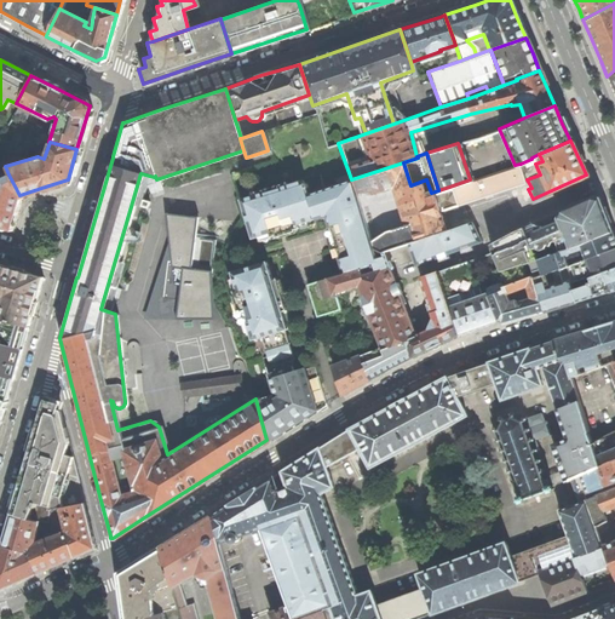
[(436,210),(431,193),(426,179),(411,185),(403,162),(351,179),(350,179),(371,247),(380,252),(406,242),(443,230),(440,219),(436,210)]
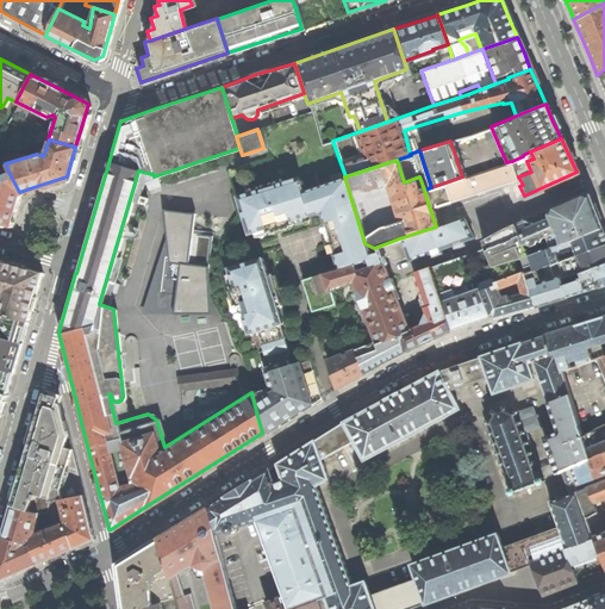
[(442,184),(447,200),(475,192),(515,179),(511,168),(515,166),(512,161),(506,162),(462,176),(442,184)]
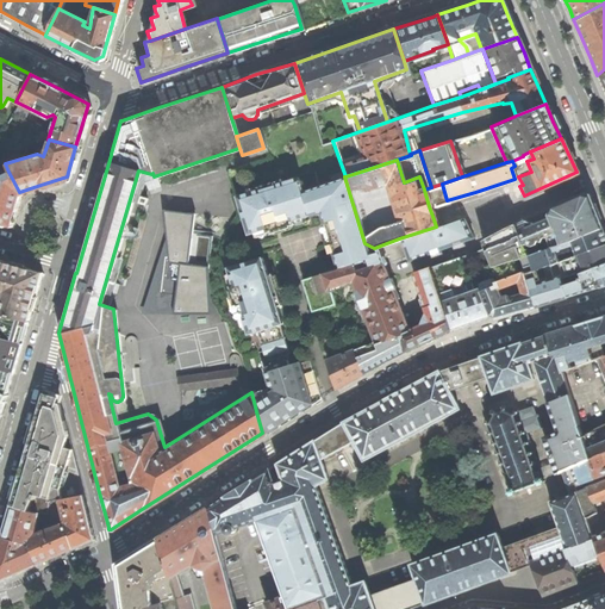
[(247,192),(231,197),(243,234),(260,229),(261,232),(275,228),(287,224),(286,221),(318,210),(328,240),(336,267),(351,262),(363,259),(368,258),(367,254),(375,250),(374,248),(365,243),(344,176),(316,186),(311,169),(298,173),(299,178),(295,179),(294,176),(279,182),(278,179),(247,190),(247,192)]
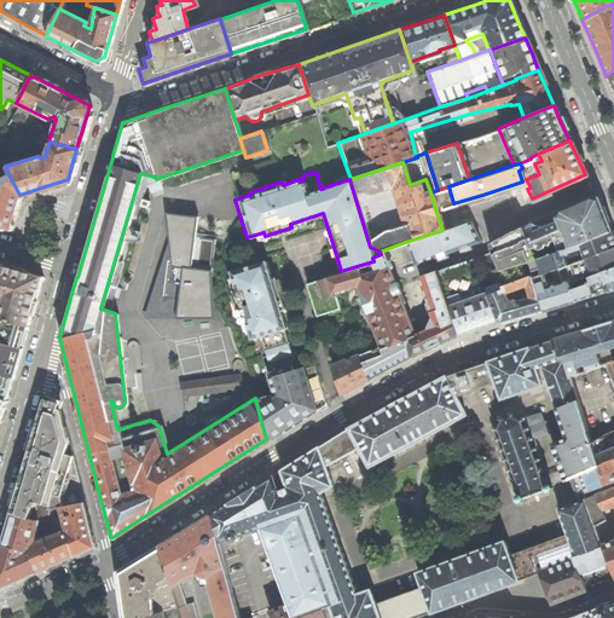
[(0,225),(9,229),(19,195),(9,174),(0,178),(0,225)]
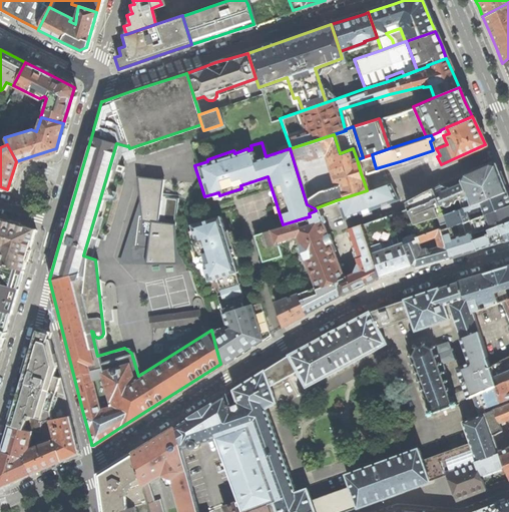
[(361,173),(376,168),(372,154),(363,157),(357,159),(361,173)]
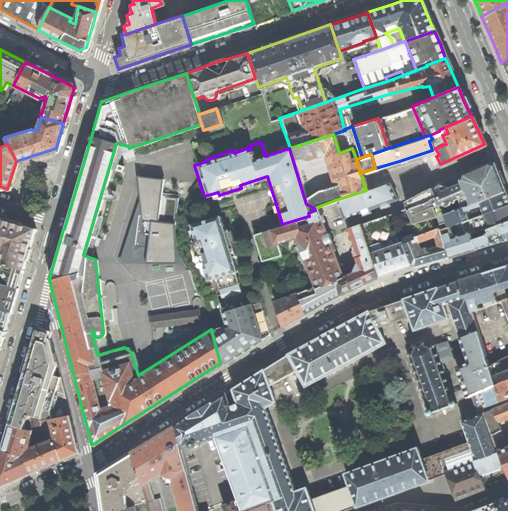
[(492,163),(487,162),(475,168),(462,173),(463,177),(459,179),(459,181),(444,188),(443,186),(439,187),(438,184),(431,187),(420,191),(402,201),(404,208),(411,223),(430,217),(435,216),(443,213),(477,202),(503,191),(497,176),(492,163)]
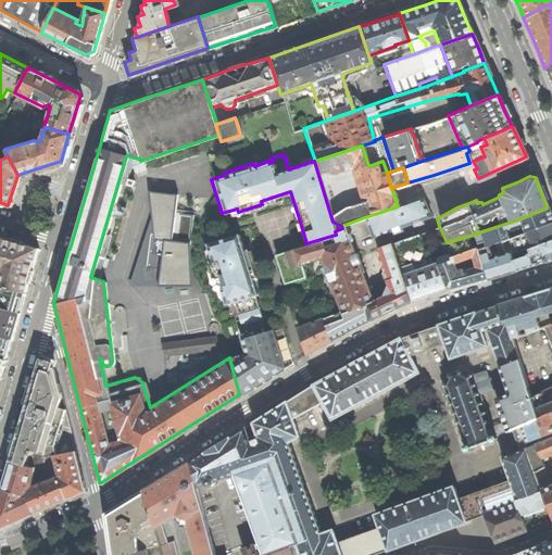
[(172,193),(146,190),(149,232),(146,232),(142,266),(155,267),(153,284),(188,284),(185,241),(188,214),(168,212),(172,193)]
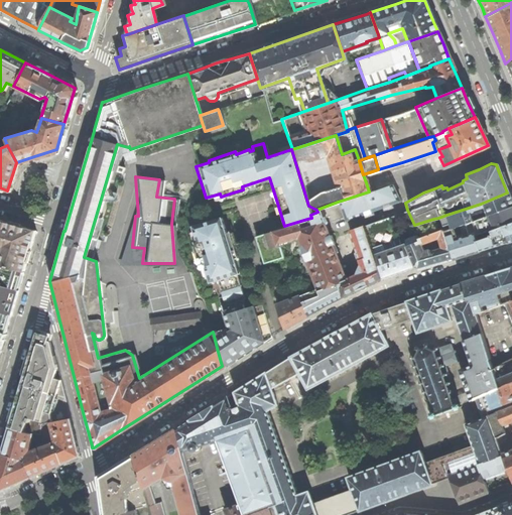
[(338,202),(343,216),(370,206),(372,210),(395,201),(396,197),(395,197),(393,190),(390,184),(369,191),(338,202)]
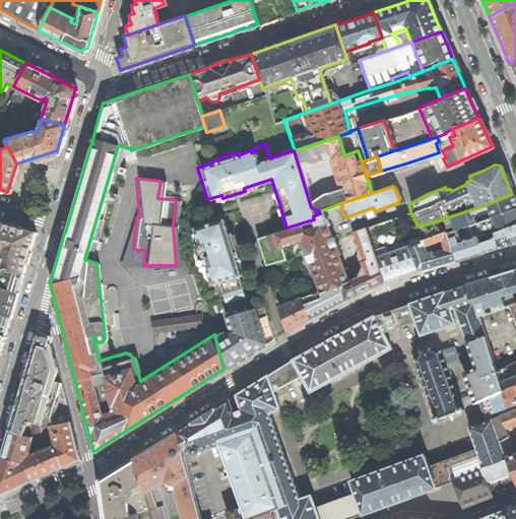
[(515,205),(514,199),(511,194),(485,205),(450,216),(442,219),(446,232),(465,224),(473,222),(471,216),(488,211),(490,216),(515,205)]
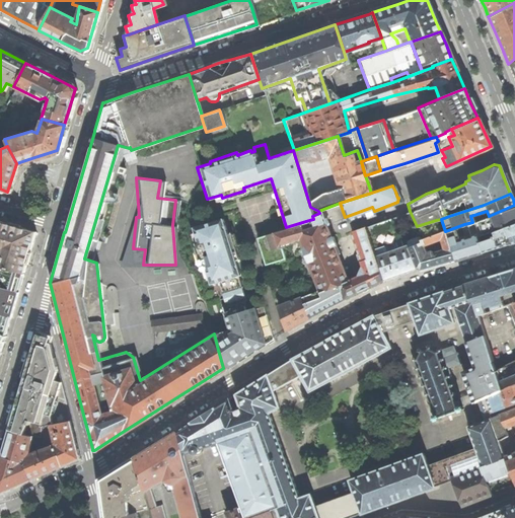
[(318,211),(319,213),(321,219),(328,216),(330,222),(345,217),(340,203),(318,211)]
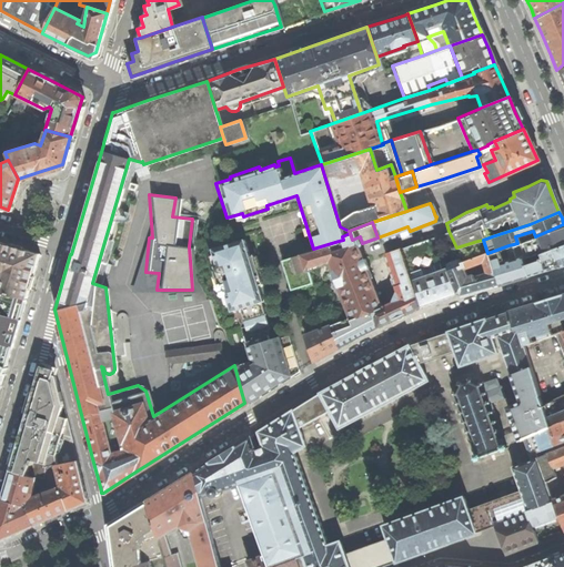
[(563,224),(535,236),(517,243),(509,245),(511,256),(512,259),(520,256),(520,259),(540,252),(541,253),(563,243),(563,224)]
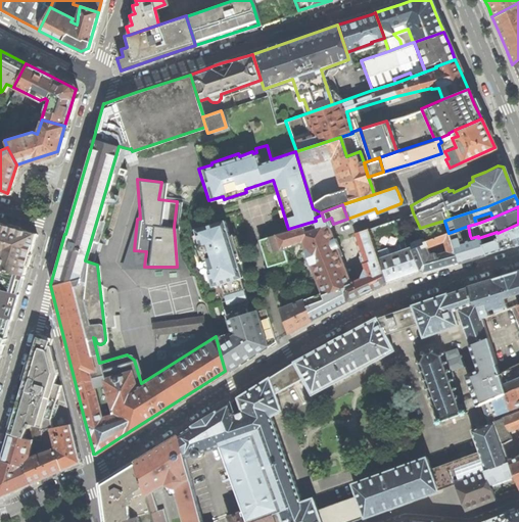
[(348,223),(377,212),(375,208),(347,219),(348,223)]
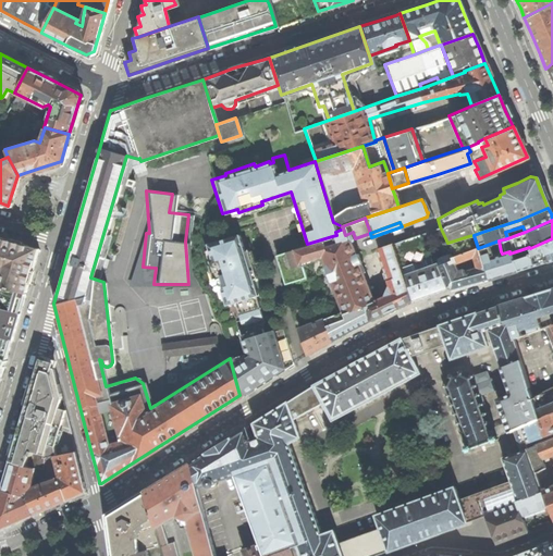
[(345,235),(343,229),(335,232),(336,235),(332,236),(334,242),(323,245),(321,239),(307,244),(292,249),(297,263),(298,263),(320,257),(328,279),(335,297),(365,286),(356,263),(358,262),(355,254),(353,254),(345,235)]
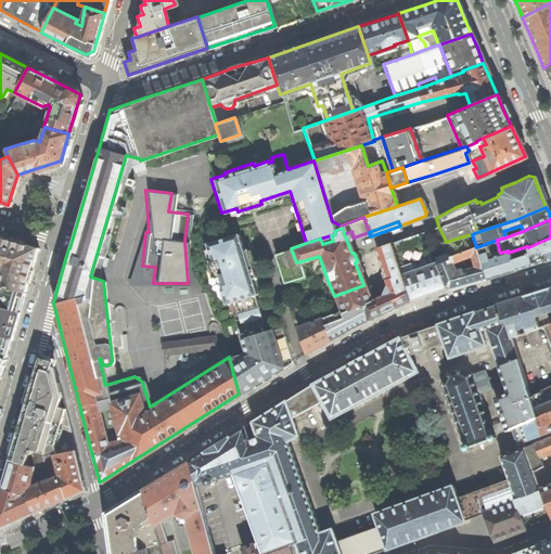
[(230,357),(229,357),(233,374),(239,394),(260,381),(289,362),(278,327),(270,330),(270,329),(261,331),(259,326),(258,323),(260,322),(256,307),(252,294),(254,294),(250,278),(253,277),(248,262),(244,248),(240,249),(235,233),(205,243),(210,258),(207,259),(216,288),(219,287),(223,304),(227,303),(243,352),(230,357)]
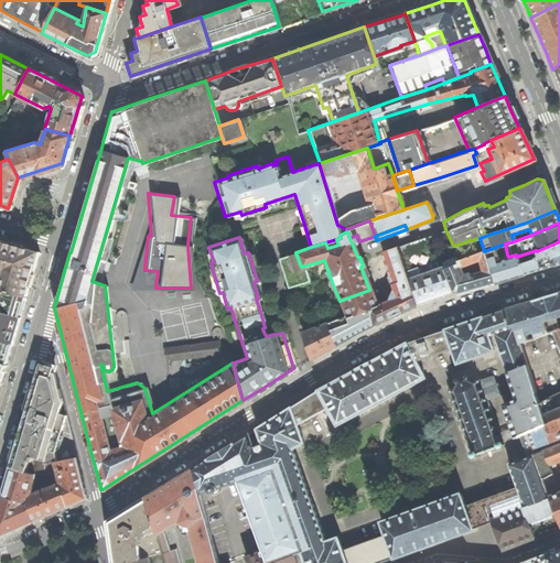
[(396,247),(406,278),(437,266),(431,250),(426,251),(422,237),(396,247)]
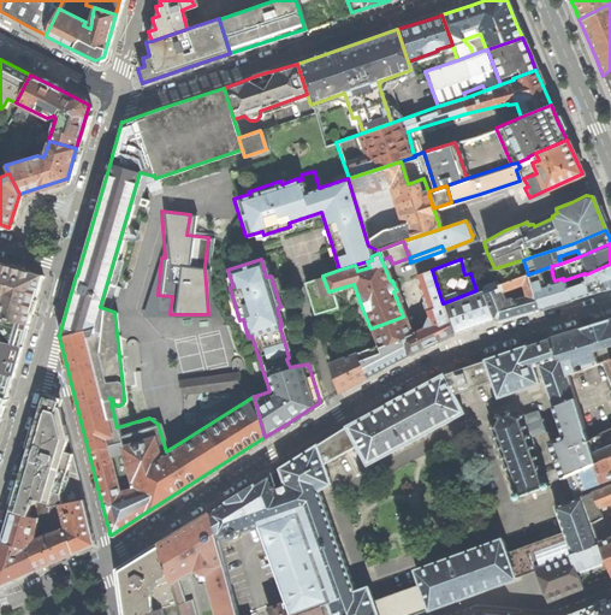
[(0,291),(4,293),(0,303),(0,315),(25,323),(40,275),(17,267),(0,262),(0,291)]
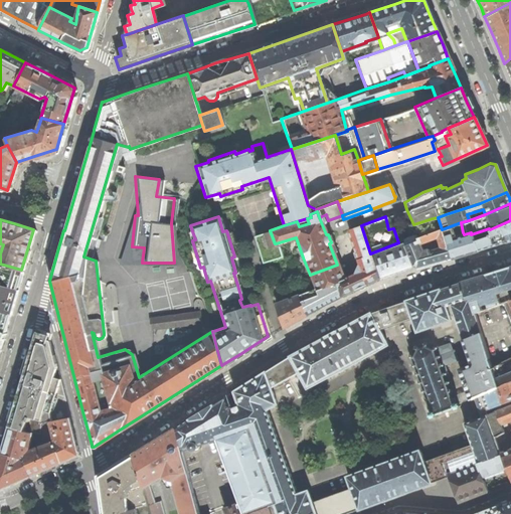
[(510,220),(490,229),(491,231),(472,237),(476,249),(496,243),(510,238),(510,220)]
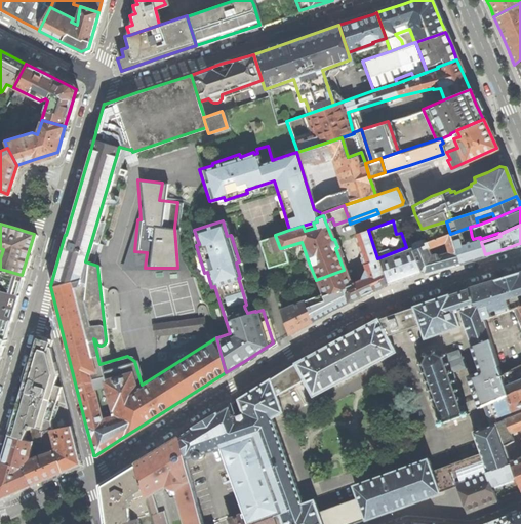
[(341,286),(347,301),(368,291),(386,283),(377,258),(368,230),(367,229),(353,234),(366,276),(355,282),(354,285),(354,287),(351,288),(349,283),(341,286)]
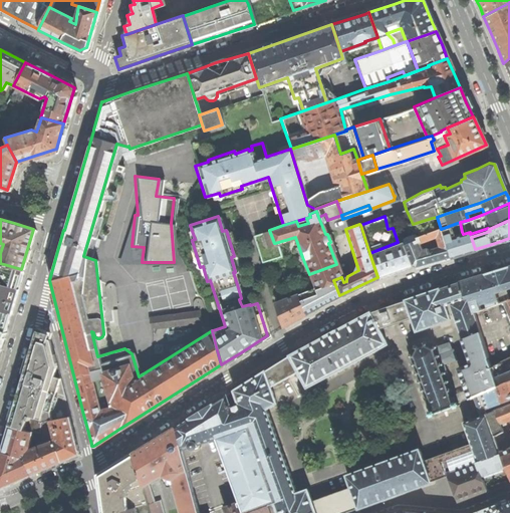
[(403,244),(411,264),(411,265),(414,266),(430,262),(450,257),(441,231),(441,229),(439,227),(436,229),(415,237),(415,239),(403,244)]
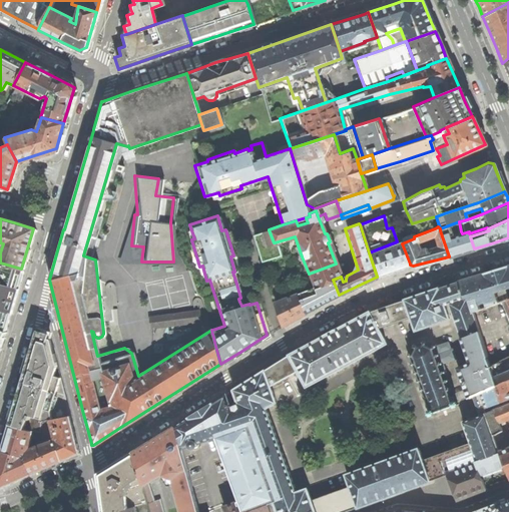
[(256,246),(261,262),(279,254),(275,242),(274,242),(269,229),(251,235),(256,246)]
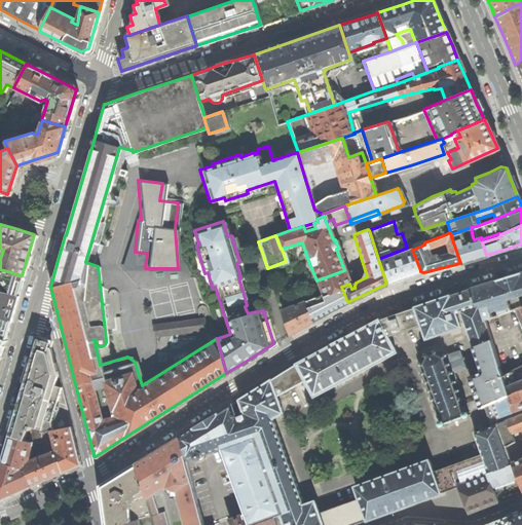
[(470,260),(486,255),(482,242),(481,239),(481,237),(474,239),(473,237),(467,239),(465,237),(463,238),(463,239),(458,241),(456,235),(451,236),(460,263),(470,260)]
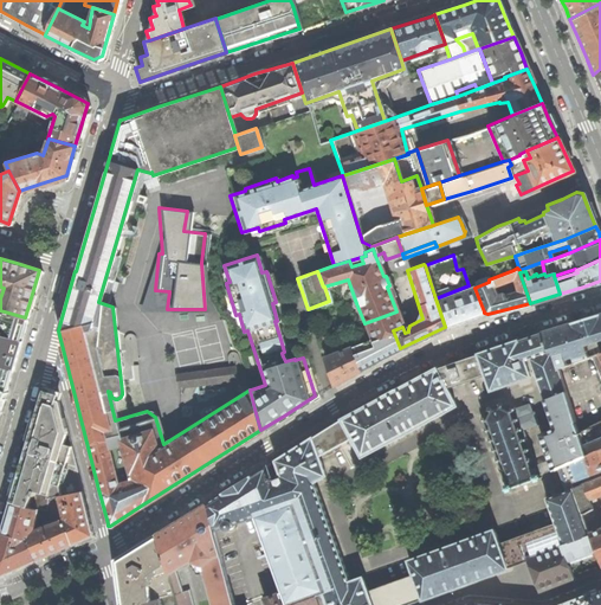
[(469,285),(435,298),(445,327),(463,320),(484,313),(484,311),(475,288),(489,282),(489,280),(489,278),(469,285)]
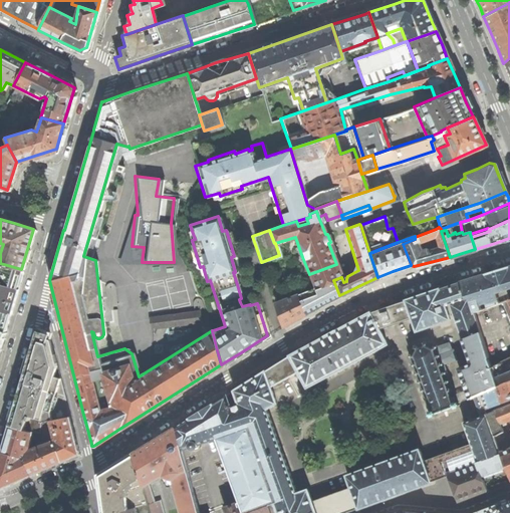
[(0,330),(3,331),(13,295),(21,269),(0,263),(0,330)]
